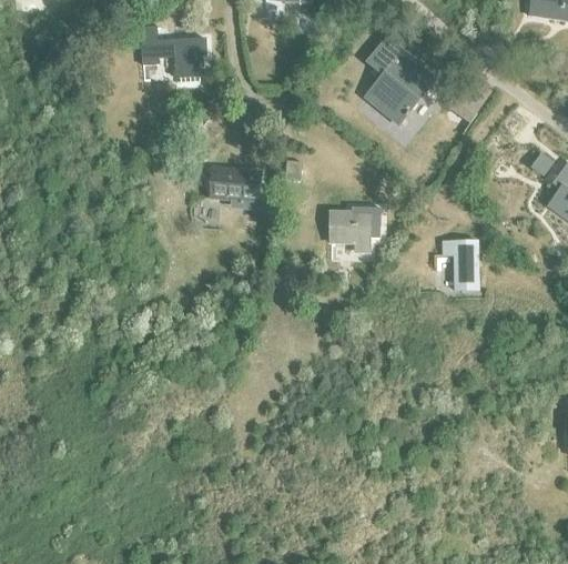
[(531,0),(529,14),(567,20),(567,0),(531,0)]
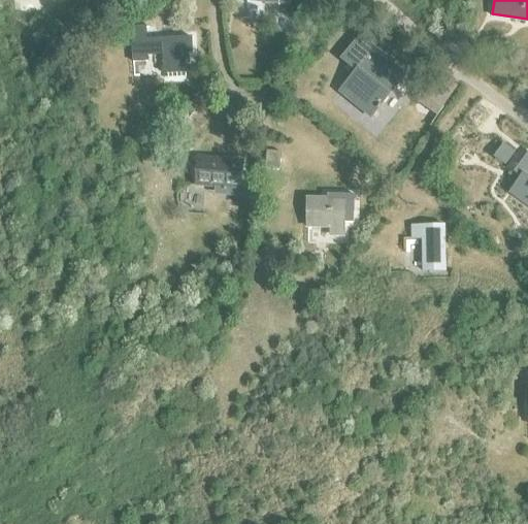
[(189,69),(188,62),(190,62),(190,56),(188,57),(188,51),(192,51),(191,34),(145,37),(145,24),(131,25),(132,59),(147,58),(147,53),(163,52),(164,71),(167,70),(167,74),(186,73),(185,70),(189,69)]
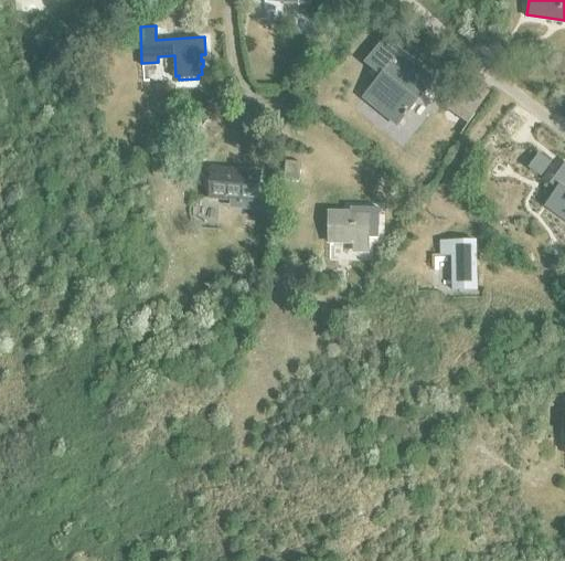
[(377,106),(396,122),(435,74),(387,34),(366,60),(395,83),(377,106)]
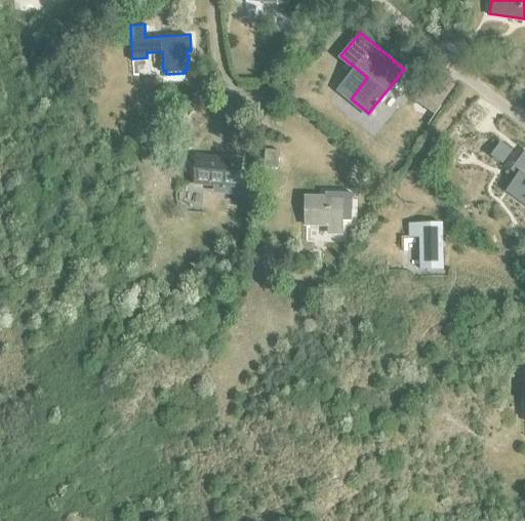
[(164,144),(177,156),(186,148),(172,135),(164,144)]
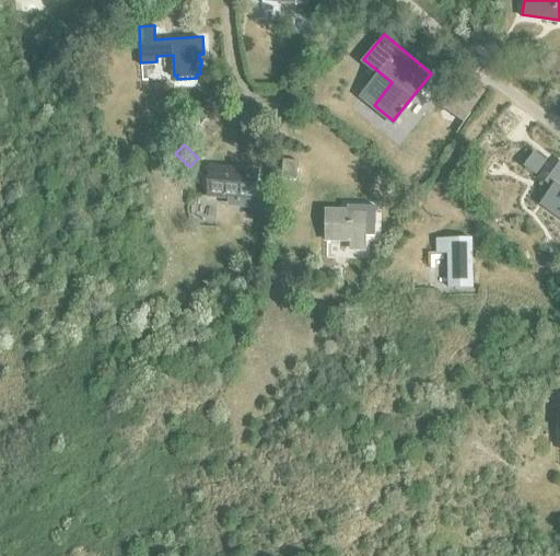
[(534,151),(524,164),(535,172),(544,159),(534,151)]
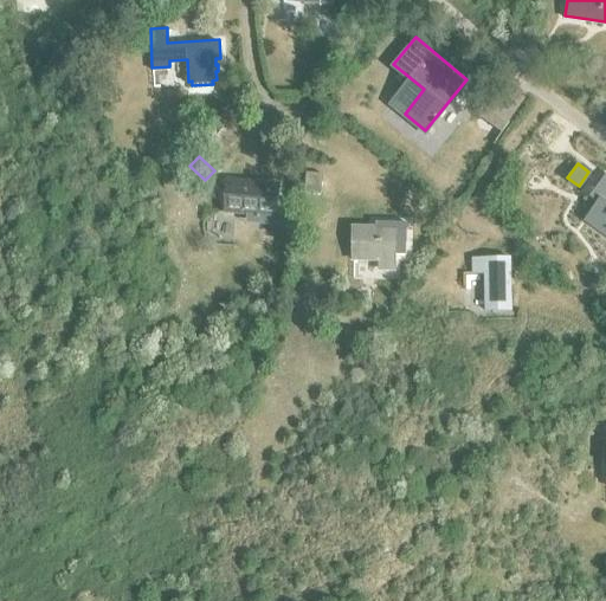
[(304,188),(320,189),(322,172),(305,169),(304,188)]
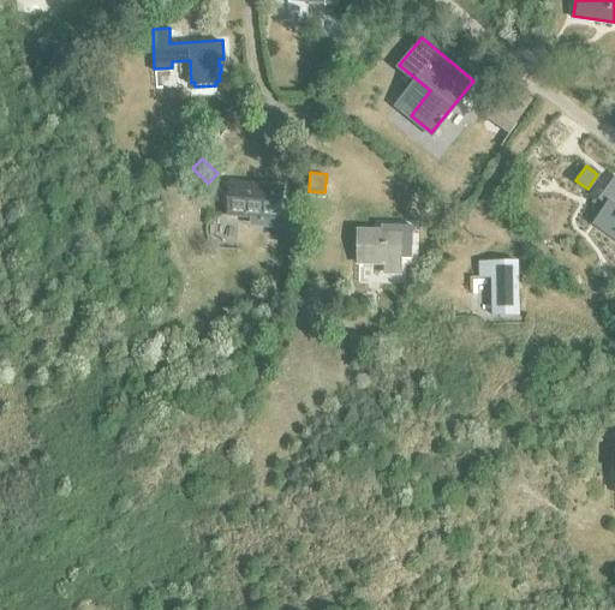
[(609,204),(597,221),(614,233),(614,177),(599,197),(609,204)]
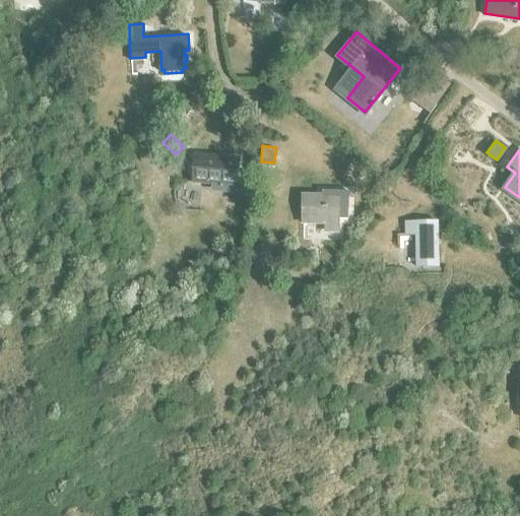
[(195,153),(193,180),(221,182),(220,191),(245,193),(247,173),(237,172),(238,156),(195,153)]
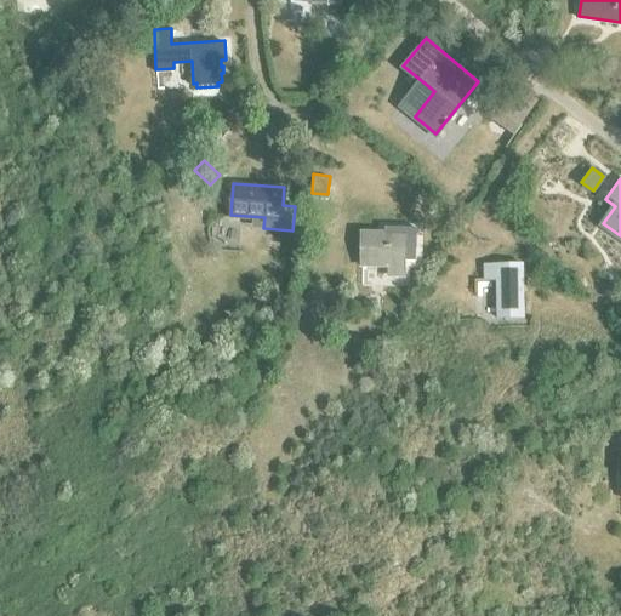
[(383,232),(362,232),(362,263),(389,263),(389,273),(403,273),(403,258),(416,258),(415,226),(383,224),(383,232)]
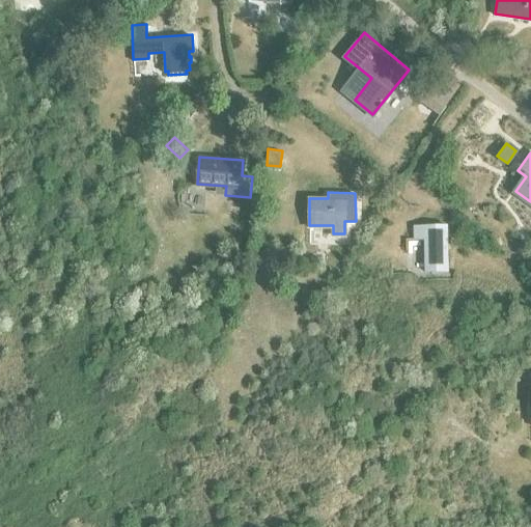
[(414,225),(414,238),(424,238),(424,270),(447,269),(447,223),(424,224),(424,225),(414,225)]
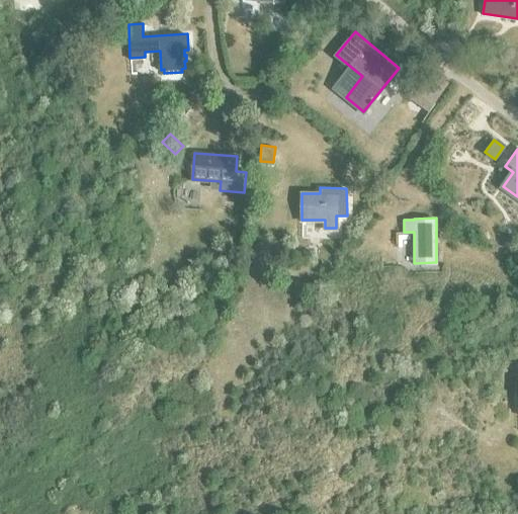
All buildings are outlined.
